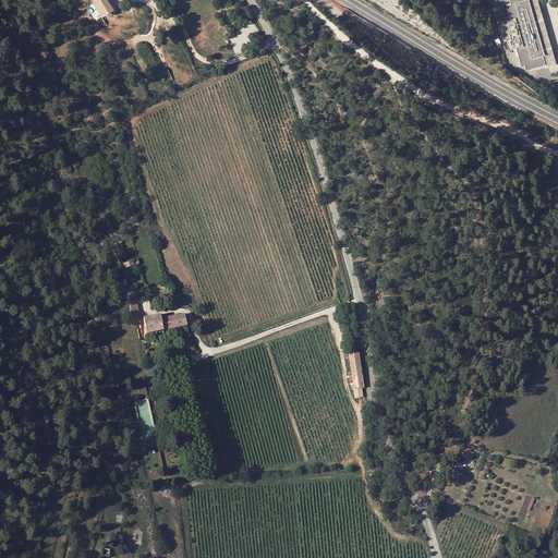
[(105,15),(113,10),(107,0),(99,0),(94,4),(96,9),(99,7),(105,15)]
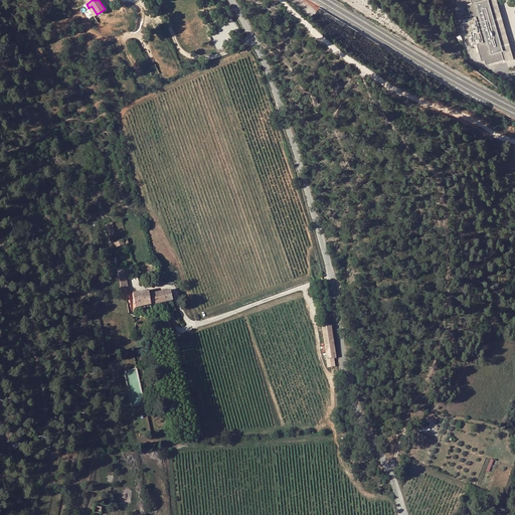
[(481,59),(484,59),(486,63),(503,58),(501,49),(503,49),(488,0),(471,0),(472,2),(468,3),(471,14),(472,17),(463,19),(470,45),(477,43),(481,59)]
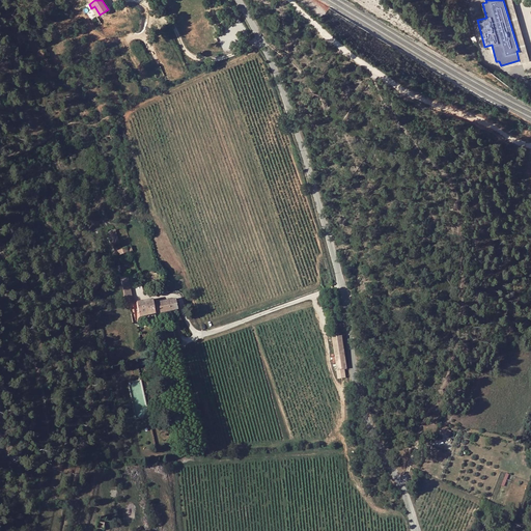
[(503,0),(519,51),(516,51),(519,60),(501,65),(501,67),(528,60),(525,49),(510,0),(503,0)]
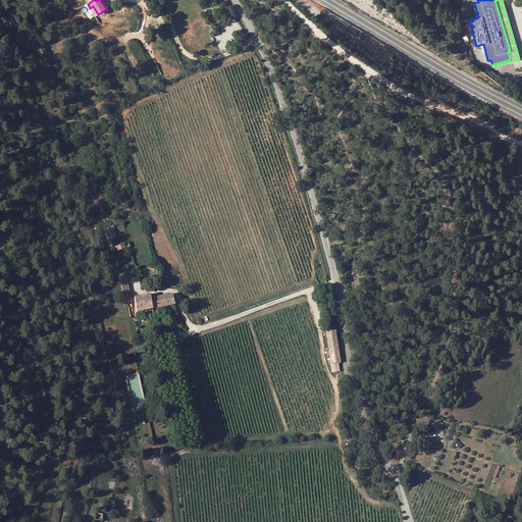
[(129,246),(128,243),(111,248),(112,251),(116,250),(116,251),(125,249),(125,248),(129,246)]
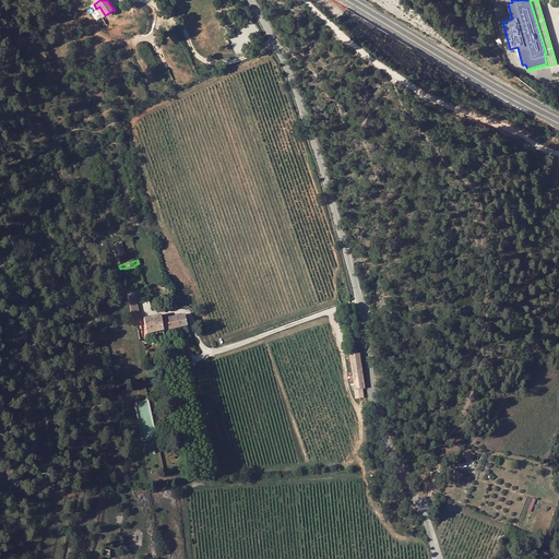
[(140,320),(134,293),(127,294),(132,321),(137,321),(140,320)]
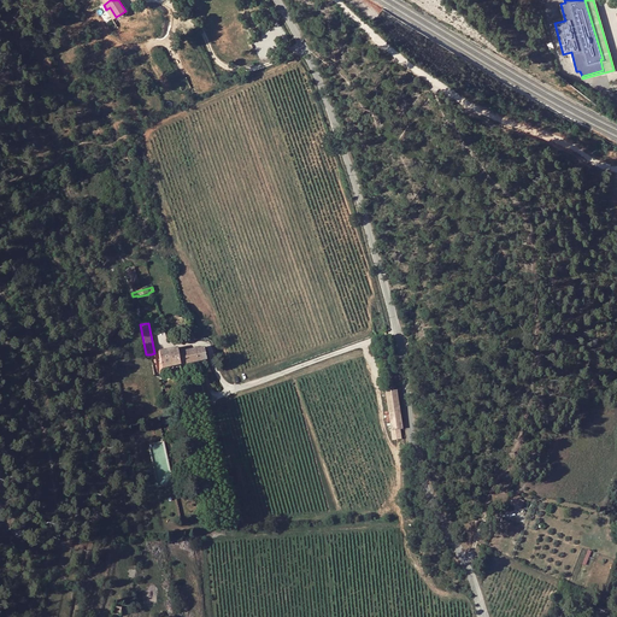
[(178,353),(177,348),(159,352),(162,369),(181,365),(206,360),(204,348),(178,353)]
